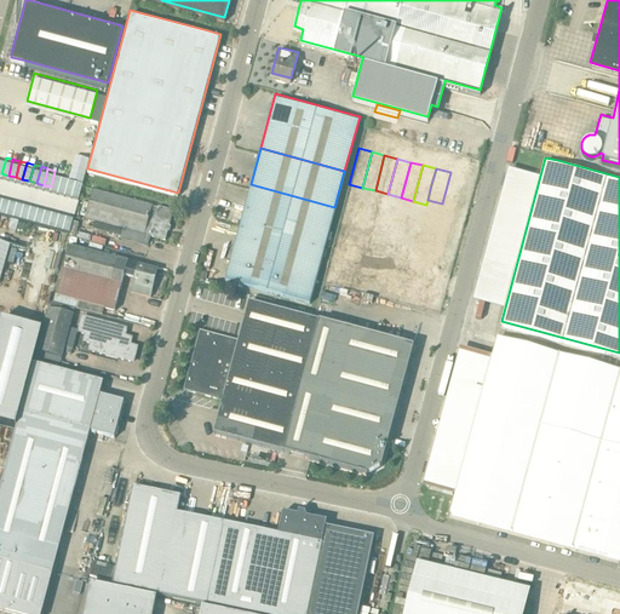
[(57,189),(62,172),(55,171),(51,187),(57,189)]
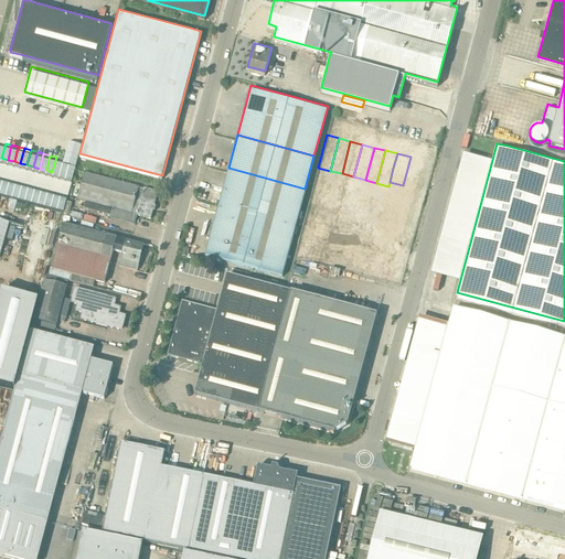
[(52,172),(59,173),(63,159),(56,157),(52,172)]
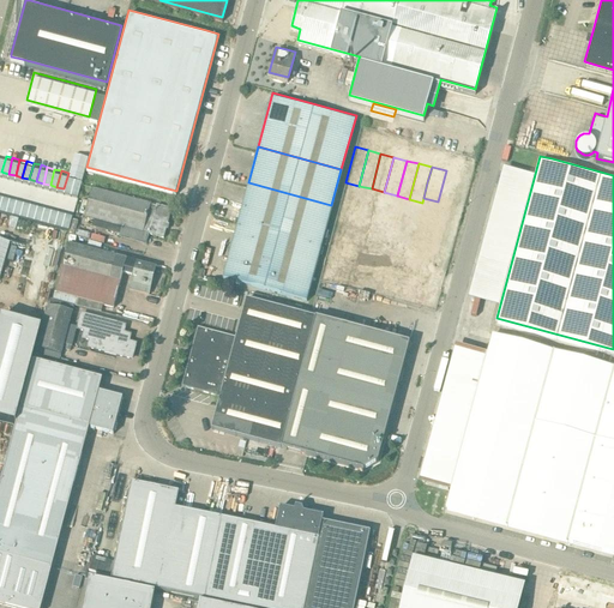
[(446,170),(438,202),(451,205),(456,190),(459,174),(446,170)]
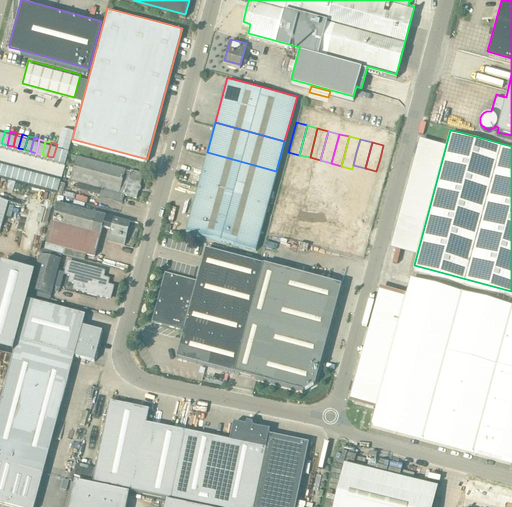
[(59,159),(63,145),(57,144),(53,157),(59,159)]
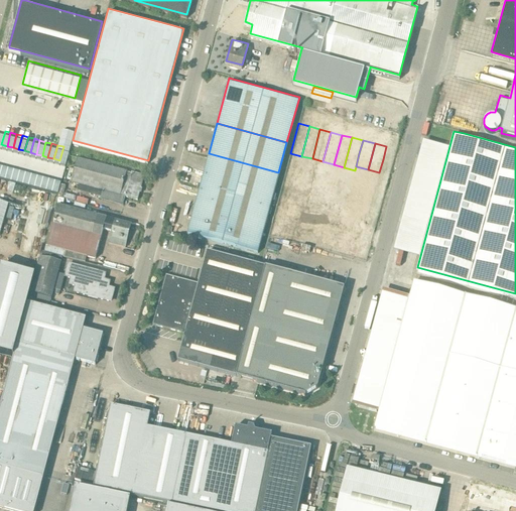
[(66,162),(69,148),(63,146),(59,160),(66,162)]
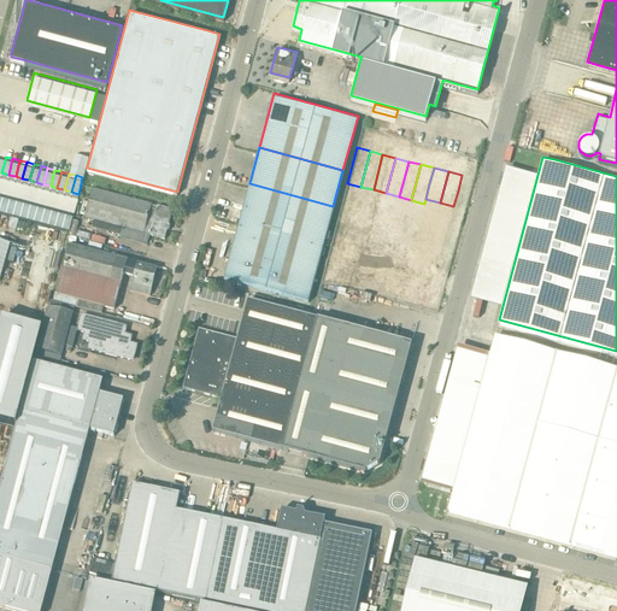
[(172,205),(160,203),(158,201),(158,203),(151,200),(152,199),(94,183),(86,212),(144,228),(144,227),(150,228),(150,230),(165,234),(168,225),(165,224),(168,219),(169,221),(172,205)]
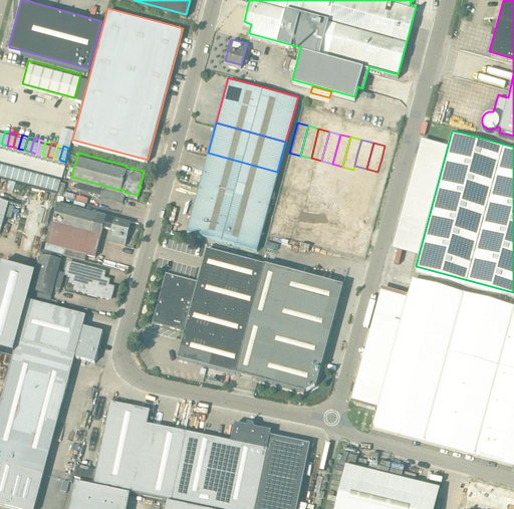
[(200,183),(269,202),(277,172),(208,153),(200,183)]
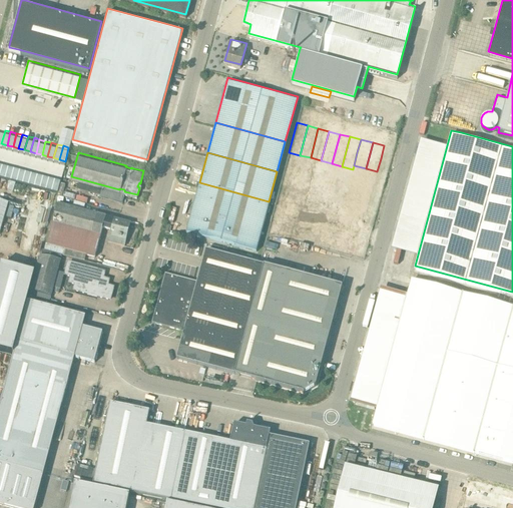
[(289,152),(283,173),(294,176),(300,155),(289,152)]
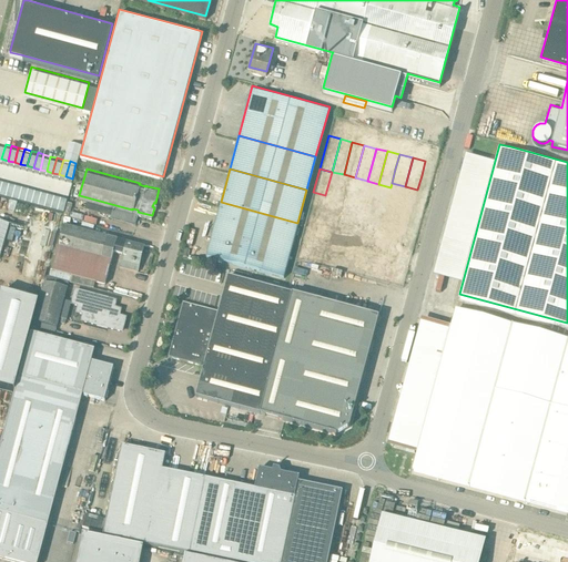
[(332,172),(325,195),(337,197),(344,174),(332,172)]
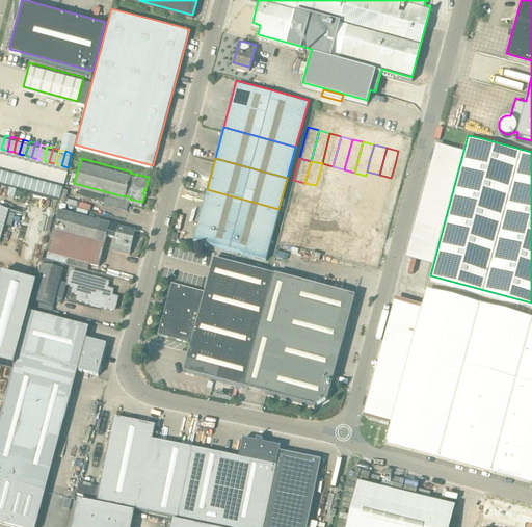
[(322,163),(316,185),(327,188),(333,166),(322,163)]
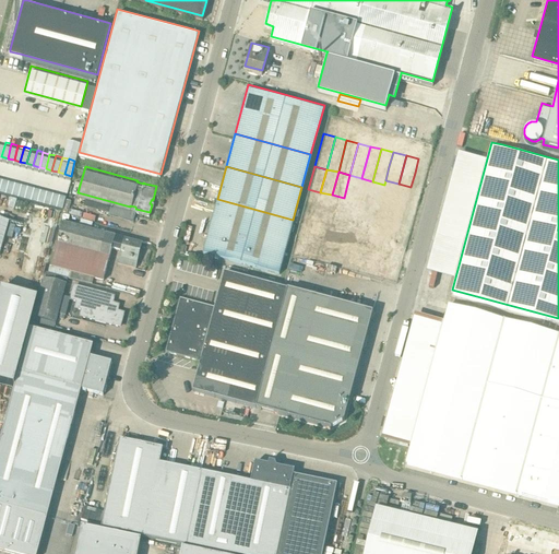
[(349,175),(344,198),(355,201),(361,178),(349,175)]
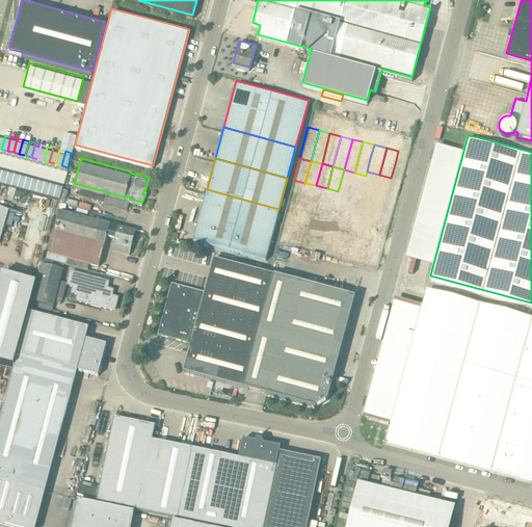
[(0,177),(0,179),(5,181),(8,168),(3,167),(0,177)]
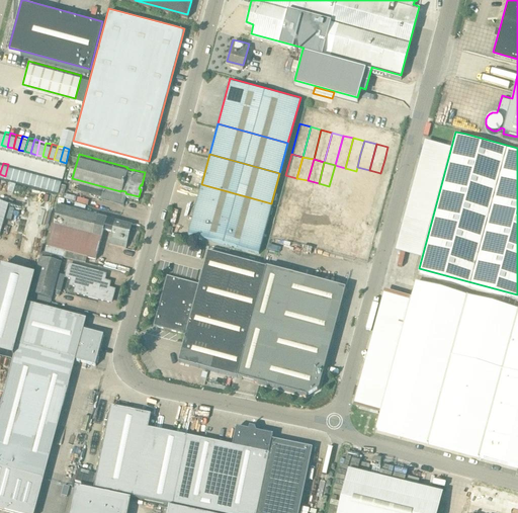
[(14,166),(8,164),(5,176),(11,178),(14,166)]
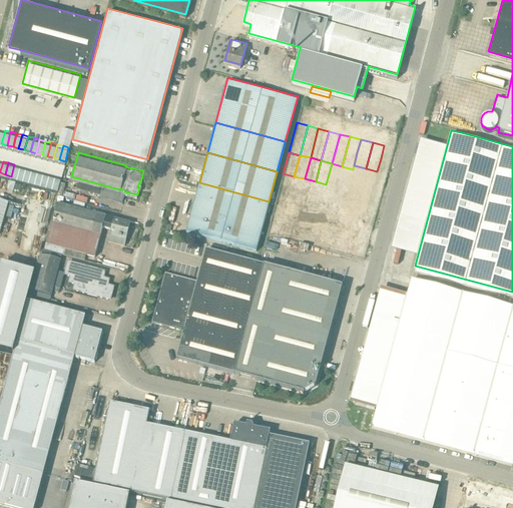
[(332,163),(326,184),(337,187),(342,166),(332,163)]
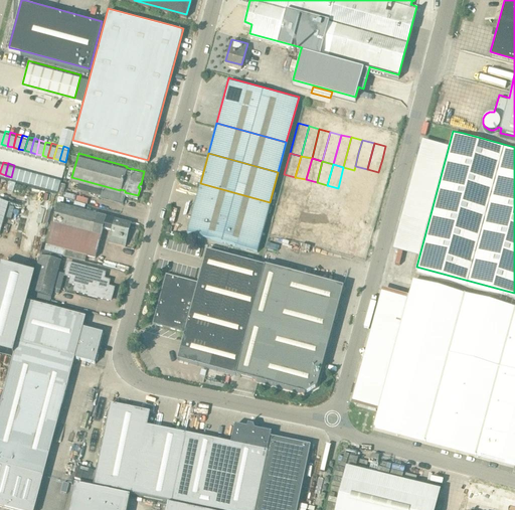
[(11,177),(17,178),(20,167),(14,165),(11,177)]
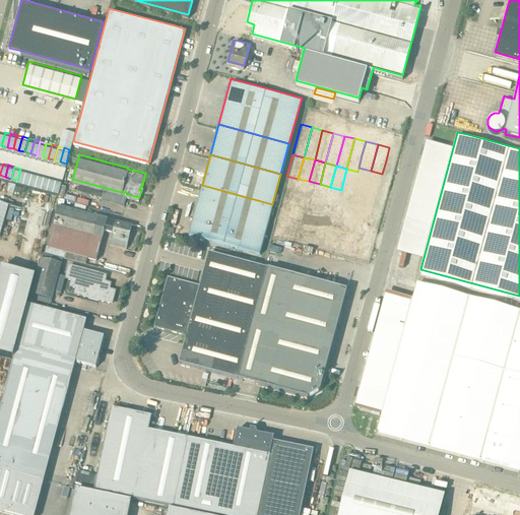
[(355,180),(351,193),(364,196),(371,171),(359,168),(358,172),(355,180)]
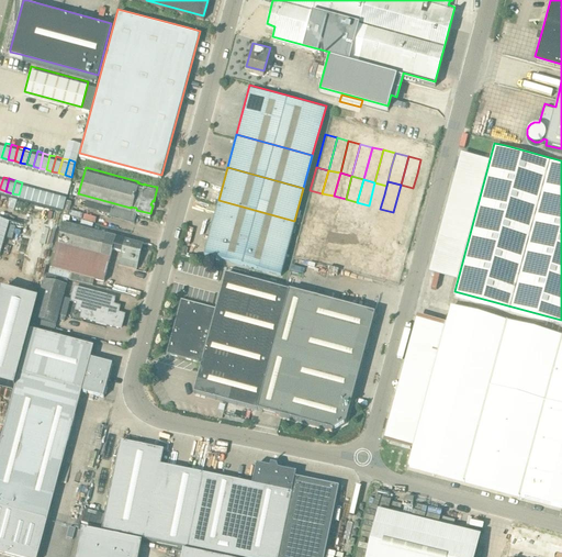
[(29,184),(22,182),(19,195),(25,197),(29,184)]
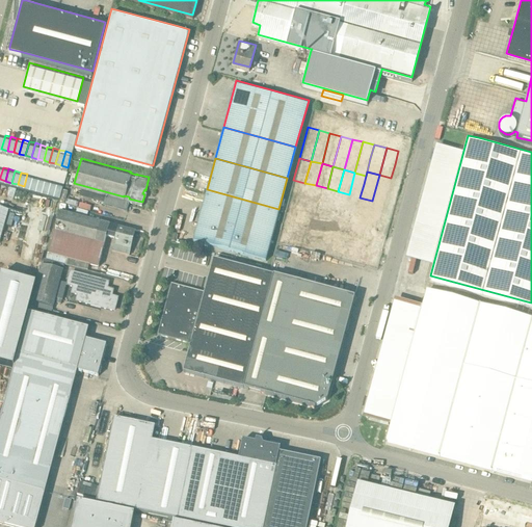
[(354,173),(349,194),(360,198),(364,184),(366,176),(354,173)]
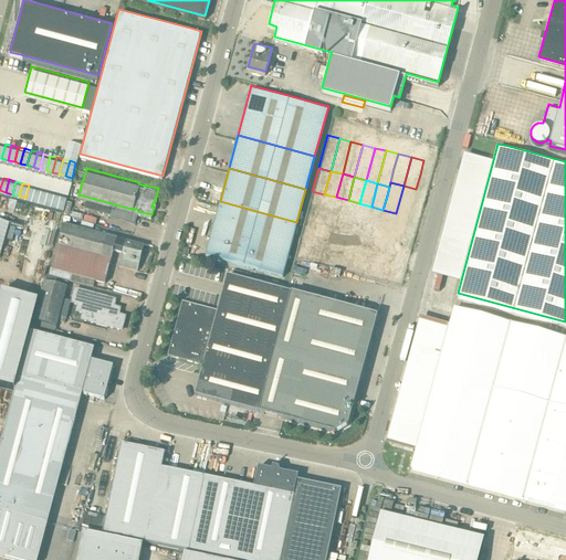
[(25,198),(31,199),(35,187),(29,185),(25,198)]
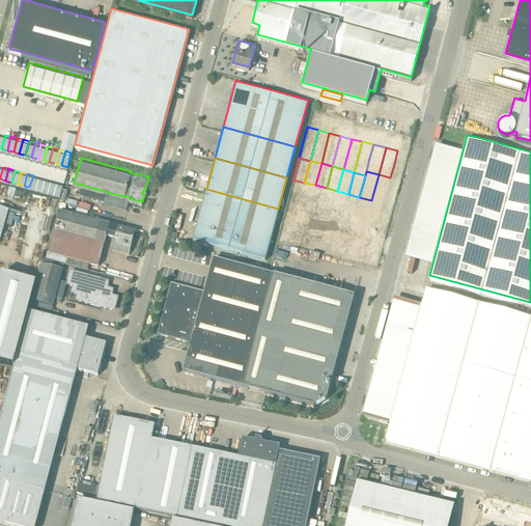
[(379,174),(371,200),(384,203),(387,190),(390,177),(379,174)]
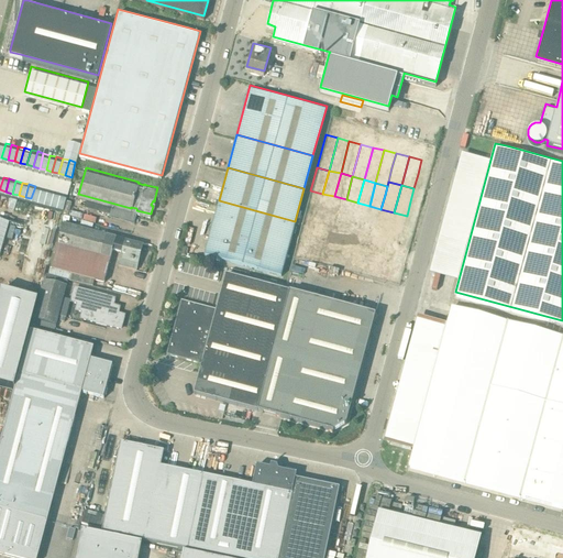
[(41,187),(35,186),(31,198),(37,200),(41,187)]
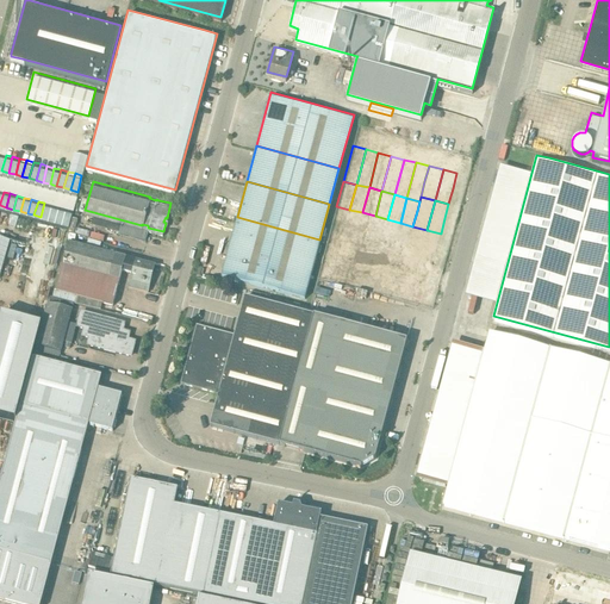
[(48,218),(51,205),(44,203),(41,217),(48,218)]
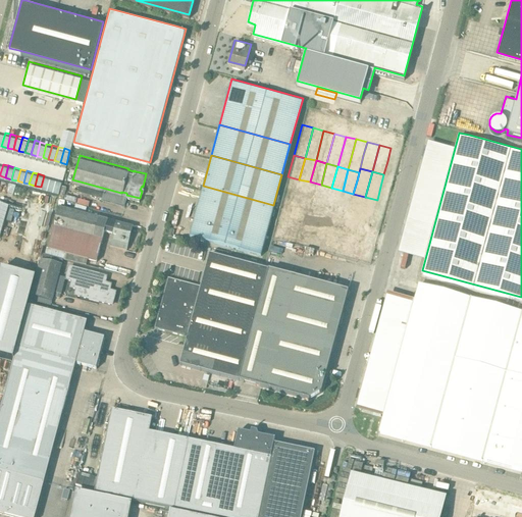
[(47,189),(50,176),(44,175),(41,187),(47,189)]
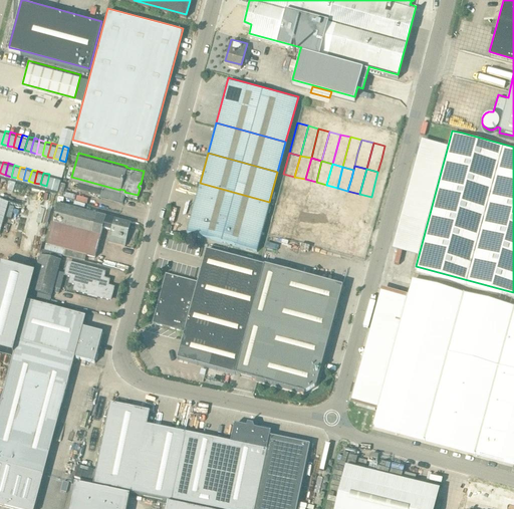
[(52,187),(55,176),(49,174),(46,186),(52,187)]
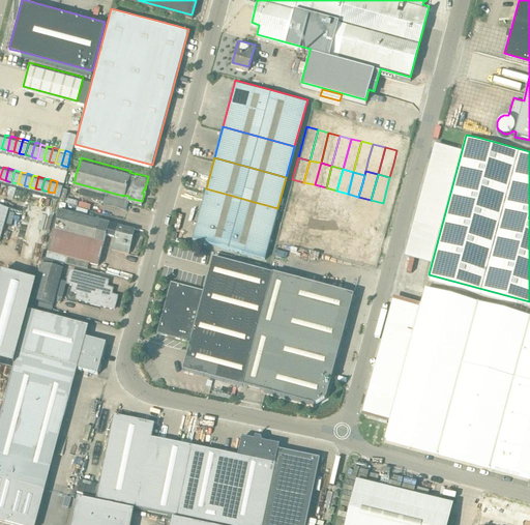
[(57,181),(54,193),(59,195),(63,183),(57,181)]
